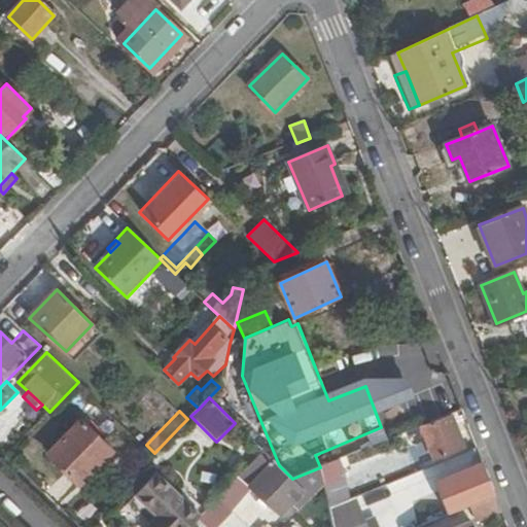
[(464,447),(452,414),(421,426),(434,459),(464,447)]
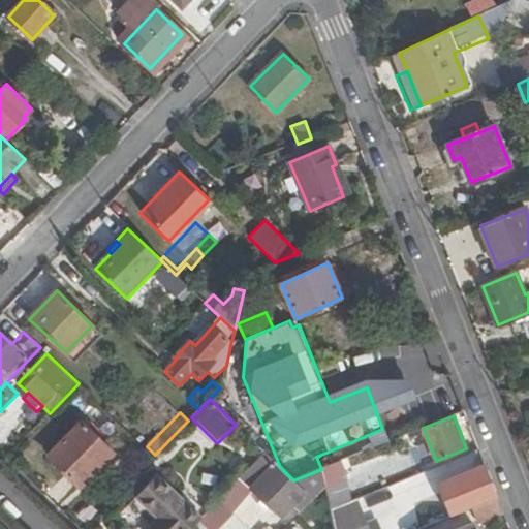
[(82,423),(50,457),(81,487),(113,453),(82,423)]
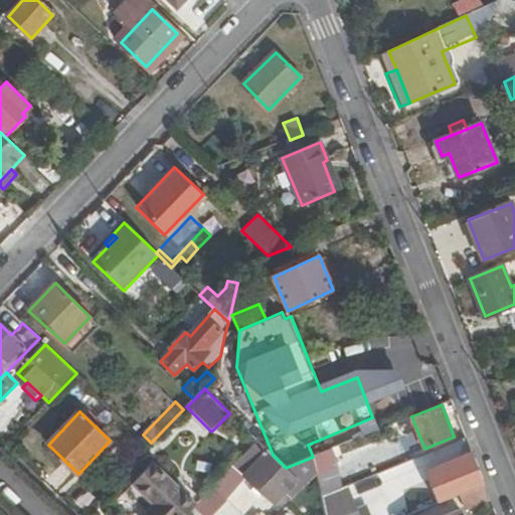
[(297,479),(286,468),(273,455),(256,440),(242,456),(253,467),(245,475),(246,476),(274,502),(285,492),(297,479)]
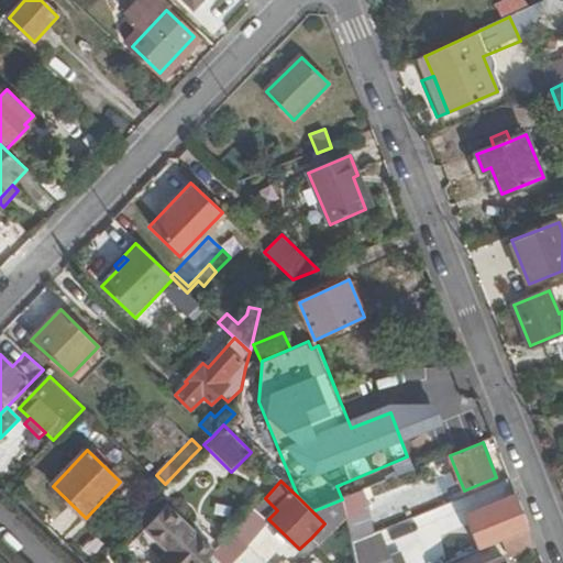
[(493,503),(507,538),(529,529),(515,493),(493,503)]
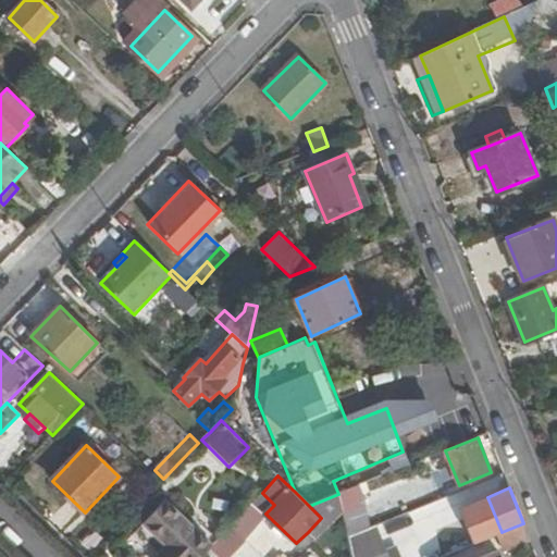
[(274,505),(262,493),(254,502),(265,514),(274,505)]
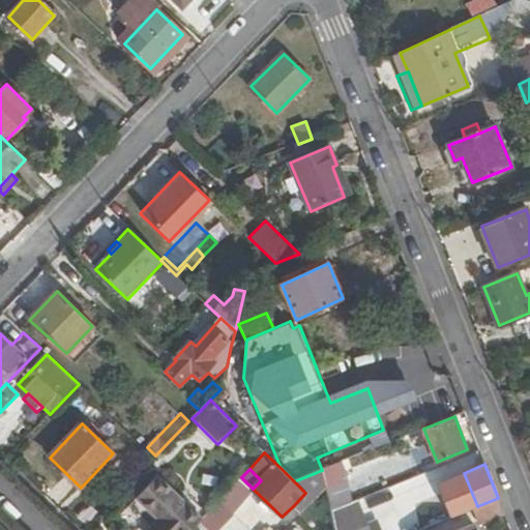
[(322,470),(294,481),(305,493),(293,506),(301,513),(327,487),(323,469),(322,470)]
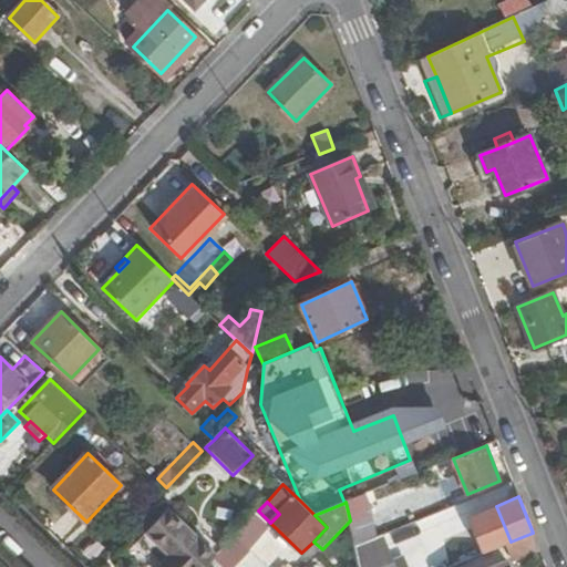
[(204,566),(213,558),(217,553),(171,507),(146,532),(171,554),(156,566),(204,566)]
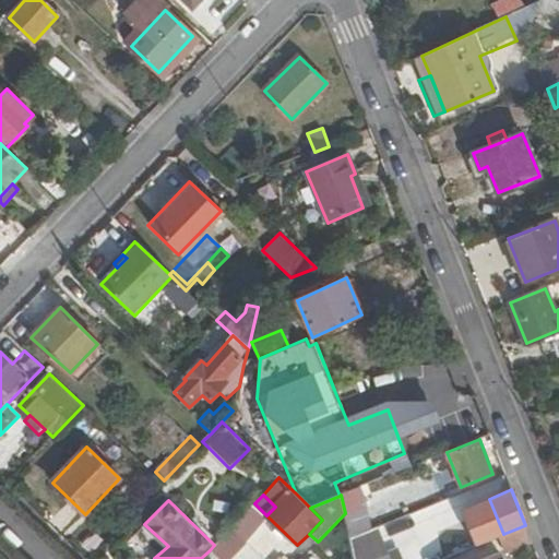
[(244,542),(268,516),(266,515),(254,503),(230,528),(244,542)]
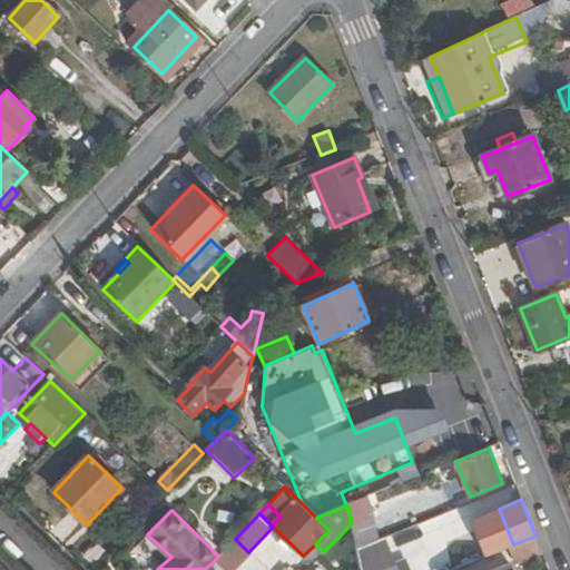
[(324,552),(342,569),(361,569),(356,549),(352,523),(324,552)]
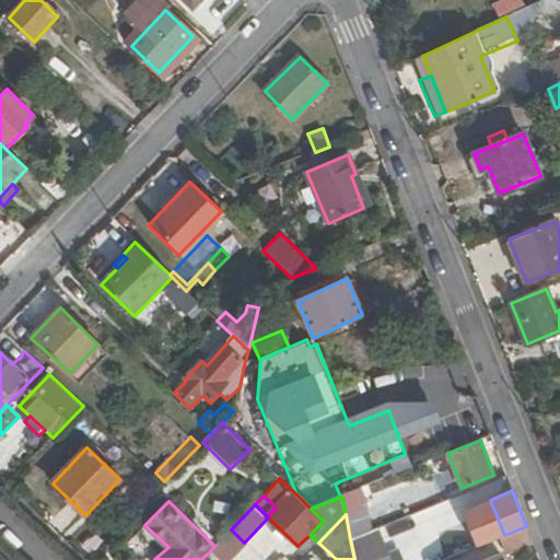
[(509,555),(534,545),(526,526),(504,535),(501,537),(509,555)]
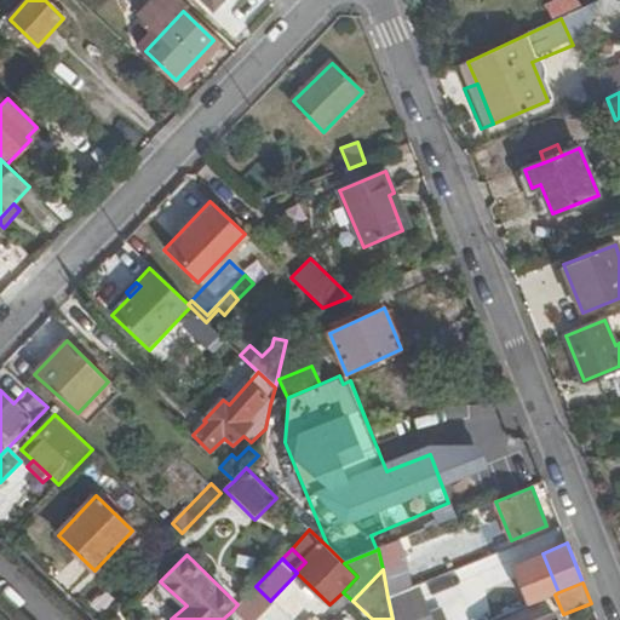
[(256,586),(237,604),(233,610),(242,619),(252,619),(270,601),(256,586)]
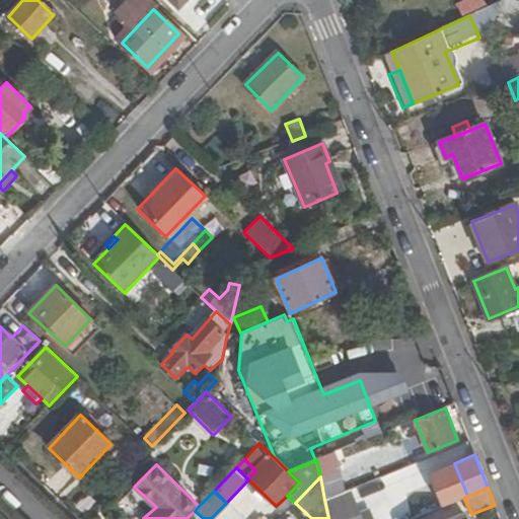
[(364,518),(392,518),(388,506),(374,512),(375,515),(364,518)]
